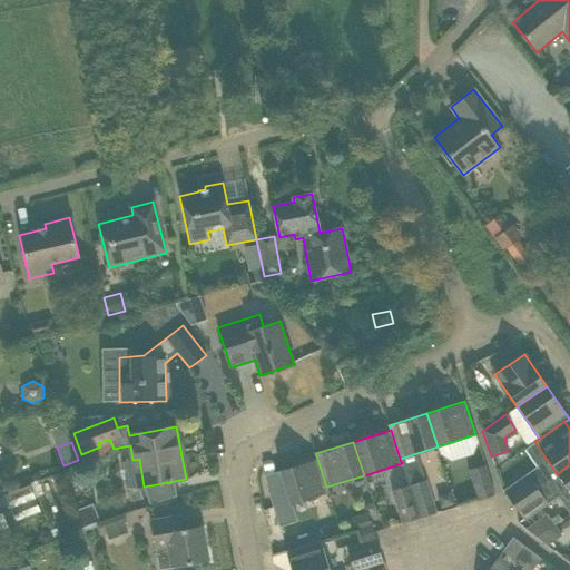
[(529,471),(540,464),(528,446),(518,454),(529,471)]
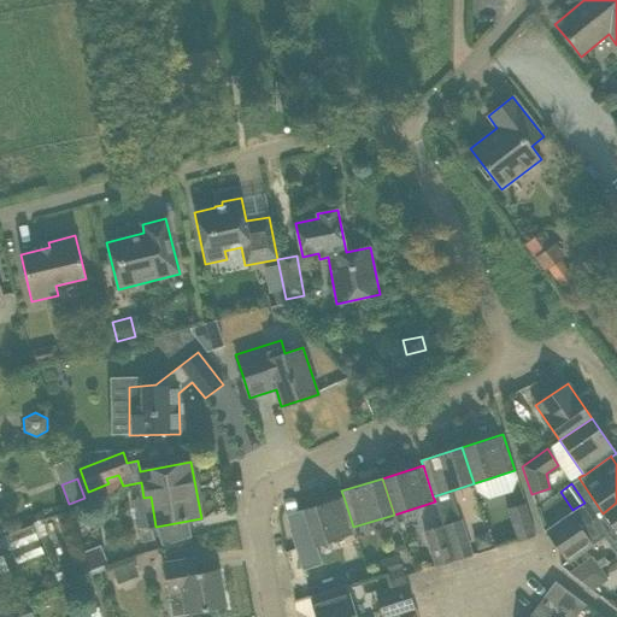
[(307,523),(287,529),(301,571),(321,564),(315,546),(356,533),(353,527),(344,497),(303,510),(307,523)]
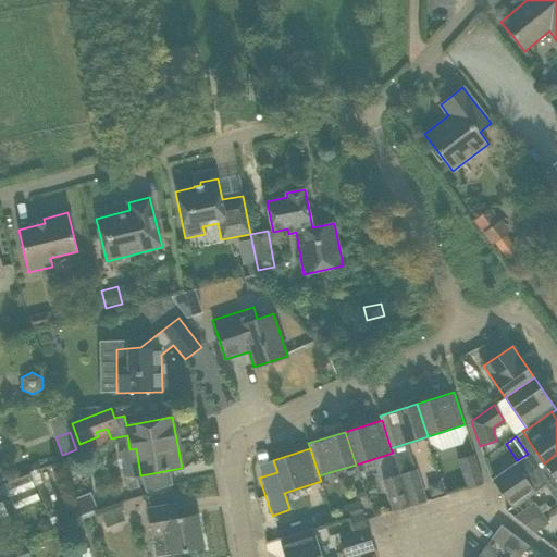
[(457,459),(460,468),(467,489),(483,483),(473,454),(457,459)]
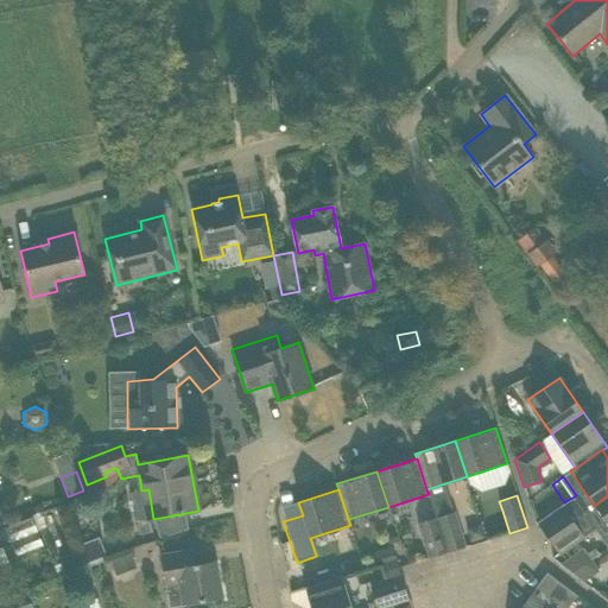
[(607,495),(594,506),(607,525),(607,495)]
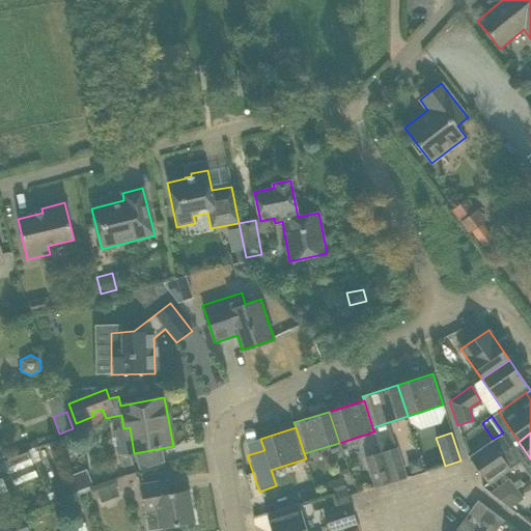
[(469,456),(478,470),(500,454),(491,442),(469,456)]
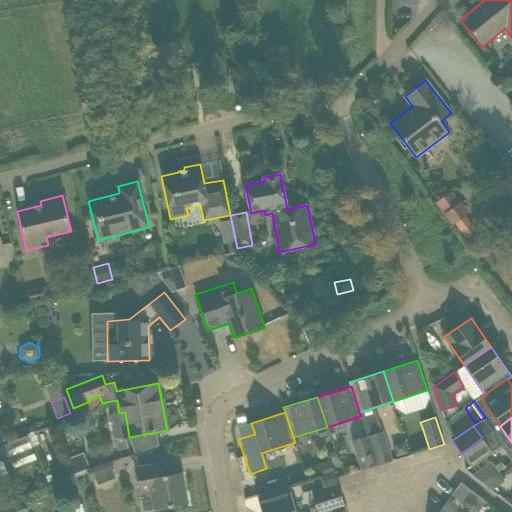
[(382,431),(367,435),(376,466),(392,461),(382,431)]
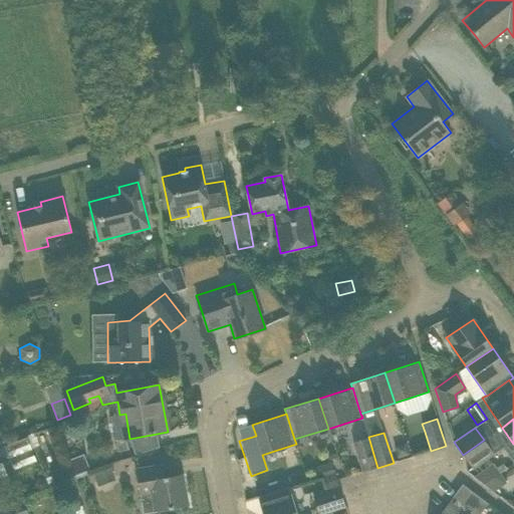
[(5,446),(14,470),(35,462),(27,437),(5,446)]
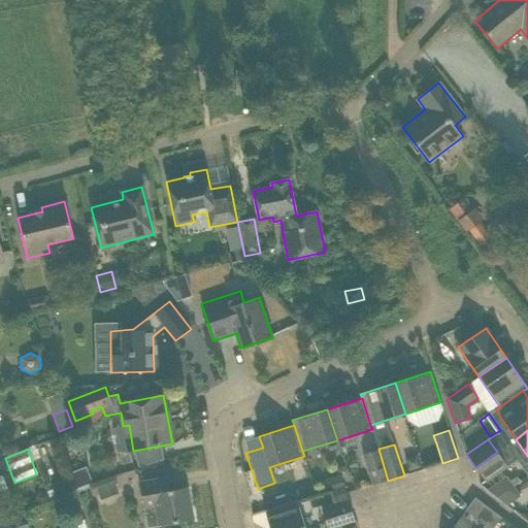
[(388,481),(378,449),(363,454),(372,485),(388,481)]
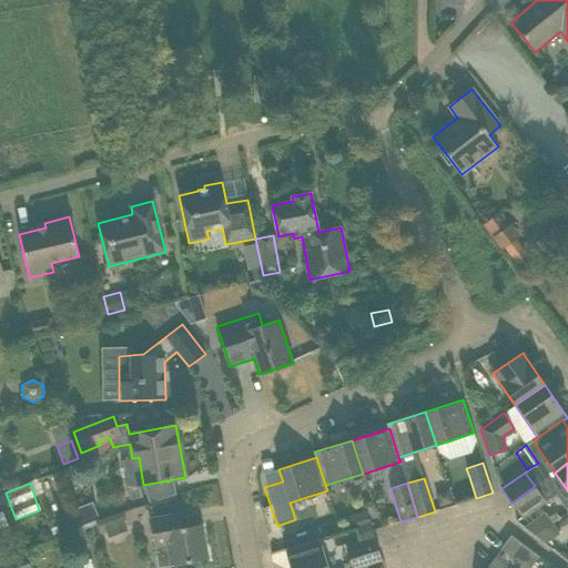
[(535,486),(511,503),(521,518),(546,501),(535,486)]
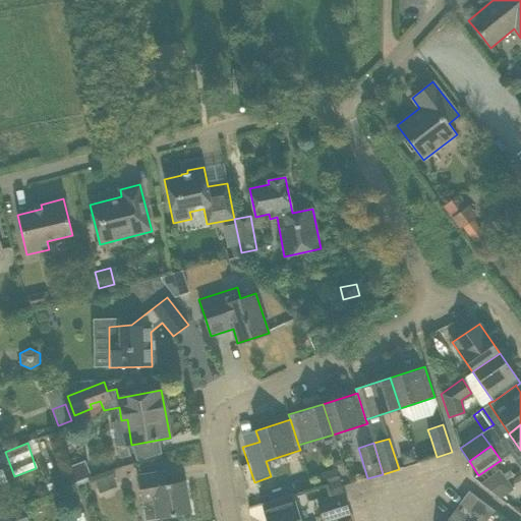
[(399,453),(403,465),(415,461),(411,449),(399,453)]
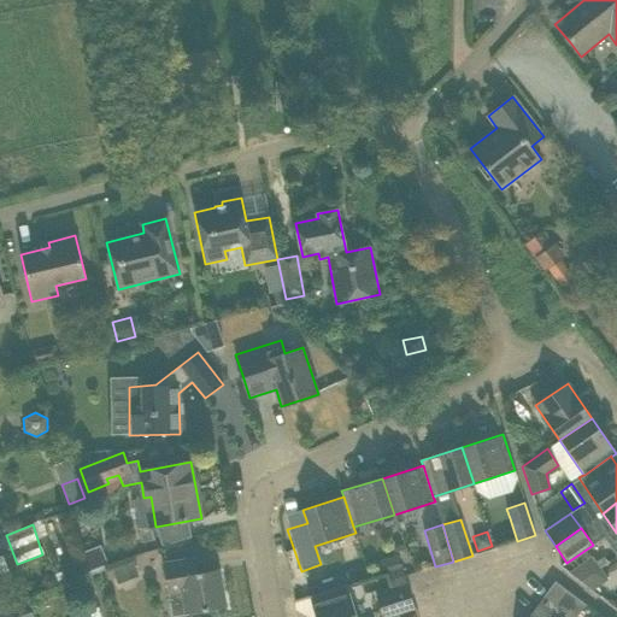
[(107,564),(100,546),(77,554),(84,574),(107,564)]
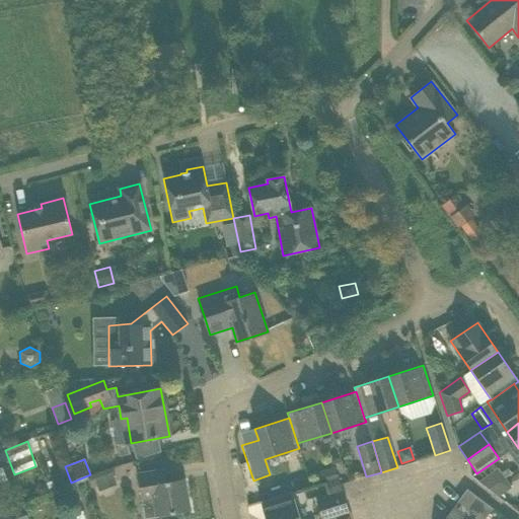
[(318,471),(321,482),(338,476),(335,466),(318,471)]
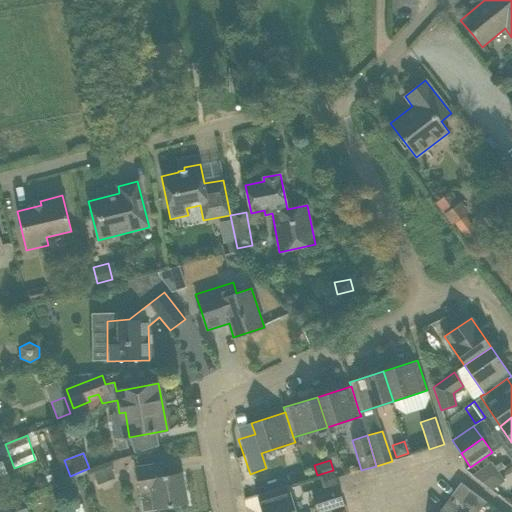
[(471,474),(481,482),(497,471),(491,461),(471,474)]
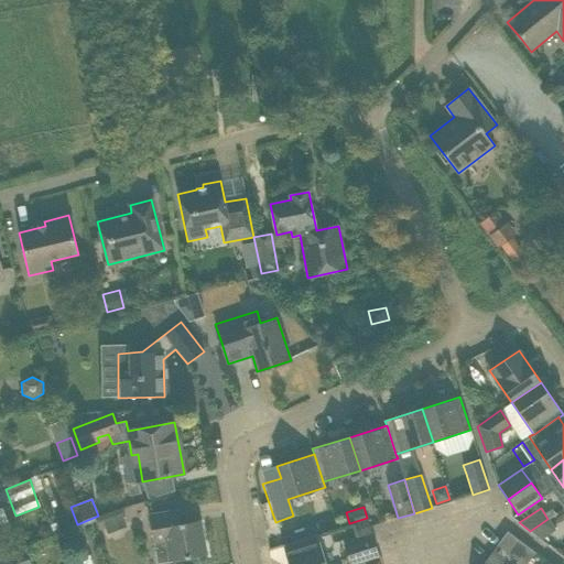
[(148,514),(156,563),(206,555),(201,520),(180,524),(177,510),(148,514)]
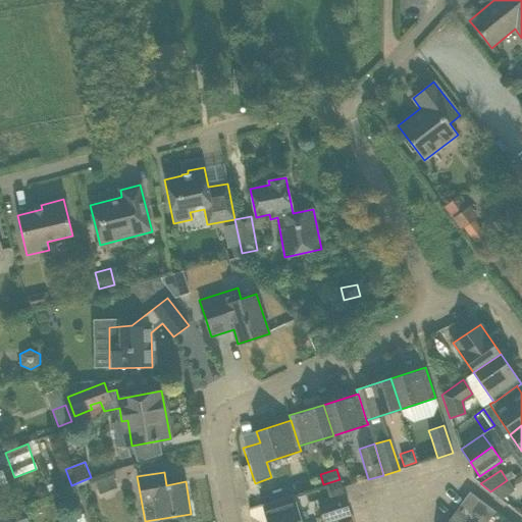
[(95,482),(100,494),(117,487),(112,475),(95,482)]
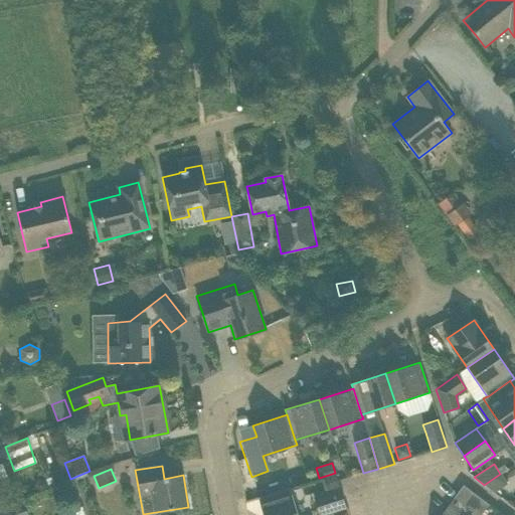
[(272,490),(288,484),(284,472),(268,478),(272,490)]
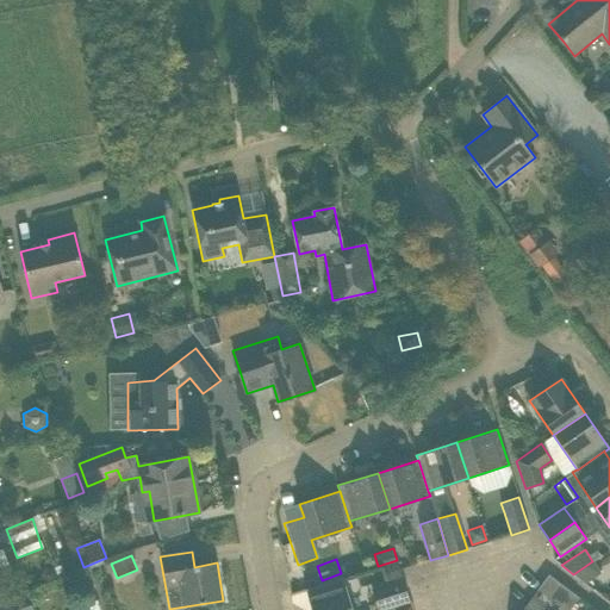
[(592,561),(573,574),(585,584),(601,573),(592,561)]
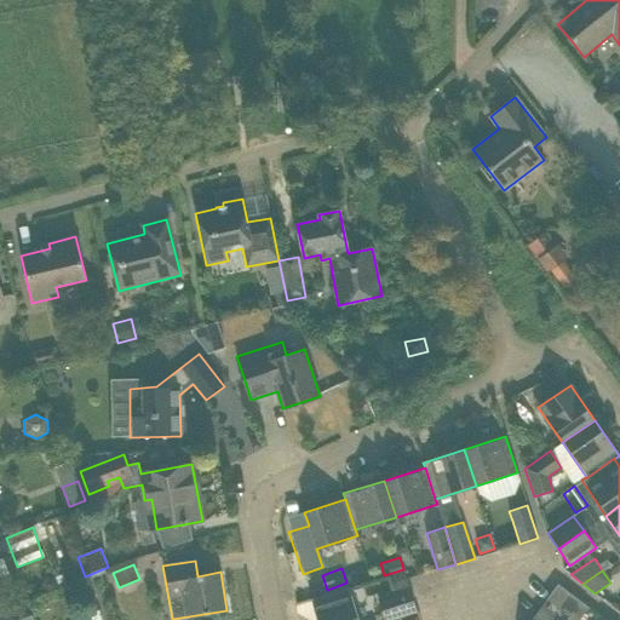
[(546,600),(573,619),(578,619),(589,607),(557,584),(546,600)]
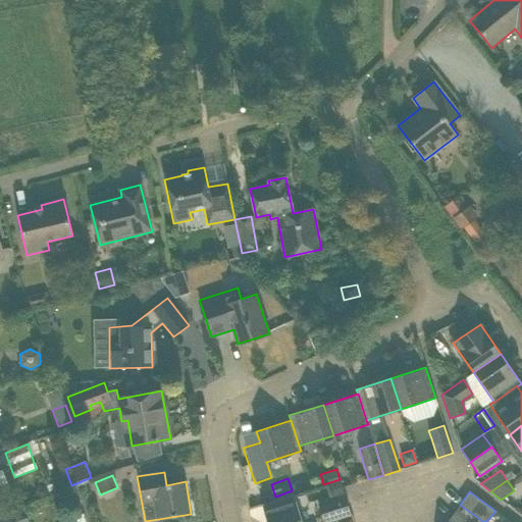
[(261,505),(266,521),(300,521),(292,496),(261,505)]
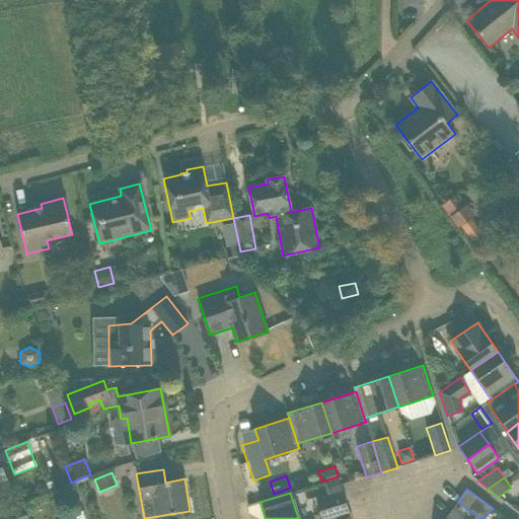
[(315,502),(320,518),(326,518),(349,512),(343,493),(315,502)]
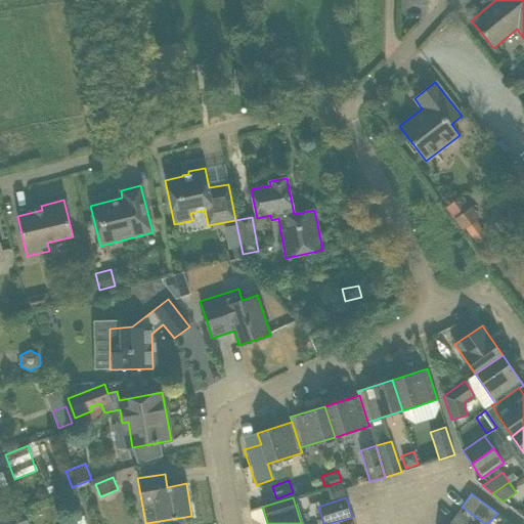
[(0,523),(27,523),(23,511),(0,519),(0,523)]
